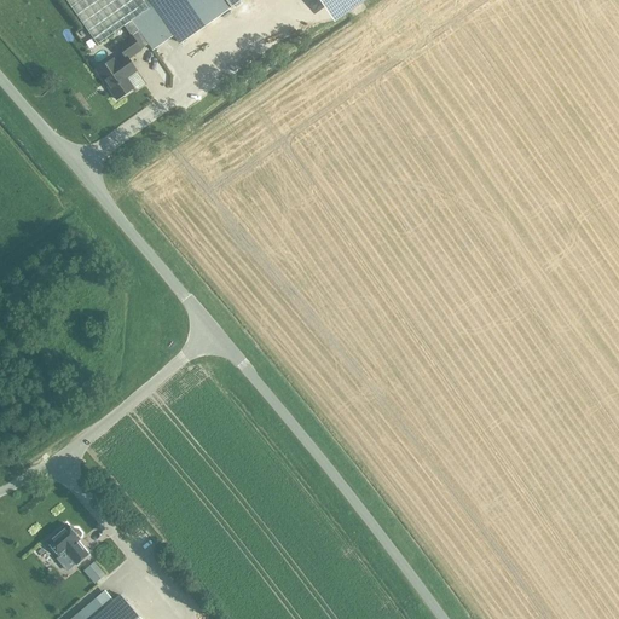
[(65,0),(97,45),(148,9),(142,0),(65,0)]
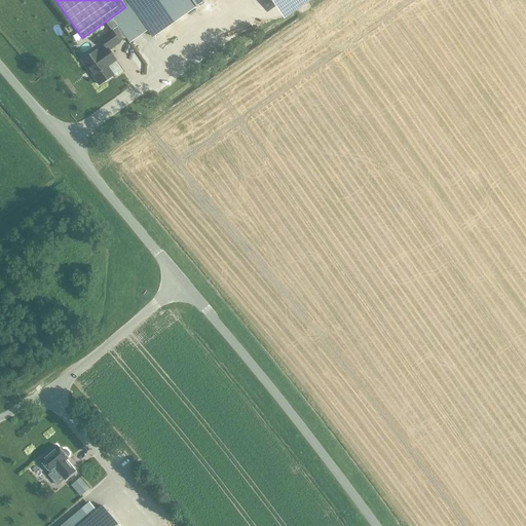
[(194,7),(188,0),(126,0),(153,37),(194,7)]
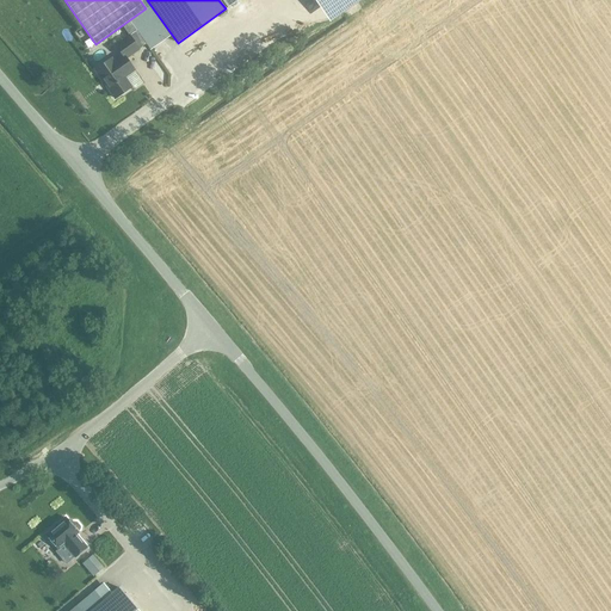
[(111,59),(94,71),(115,99),(131,87),(124,78),(134,71),(125,59),(139,50),(129,36),(115,45),(122,55),(112,61),(111,59)]
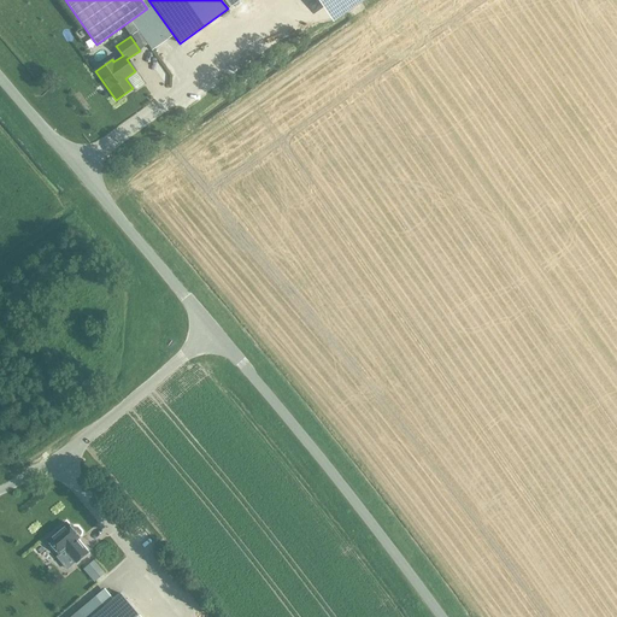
[(159,53),(154,56),(159,65),(165,62),(159,53)]
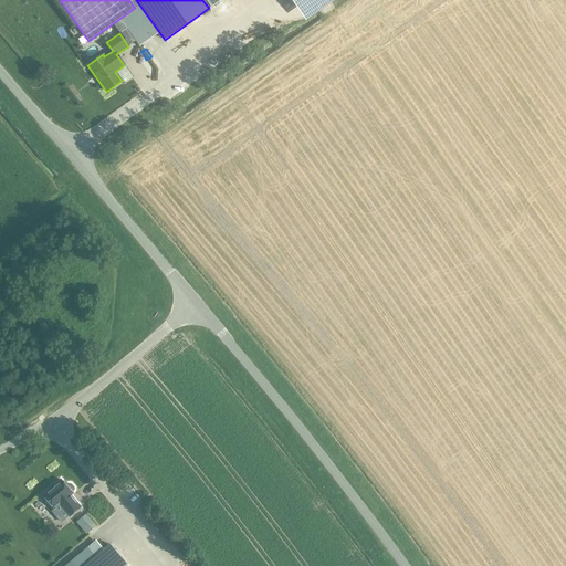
[(124,347),(111,358),(115,363),(127,352),(124,347)]
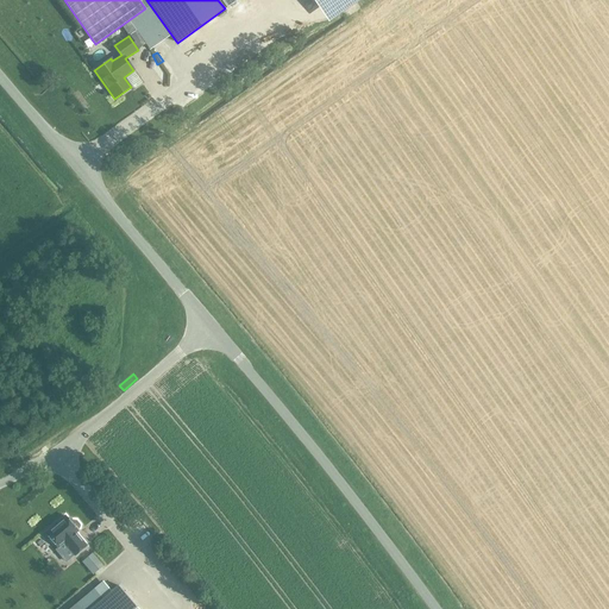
[(39,453),(55,444),(51,439),(37,449),(39,453)]
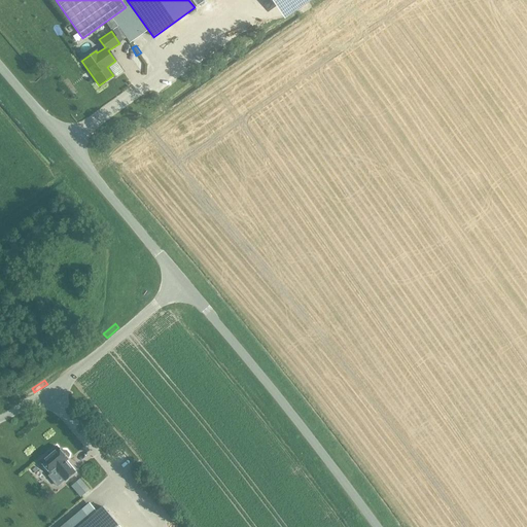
[(56,469),(65,480),(74,472),(65,461),(67,459),(57,447),(39,461),(50,473),(56,469)]
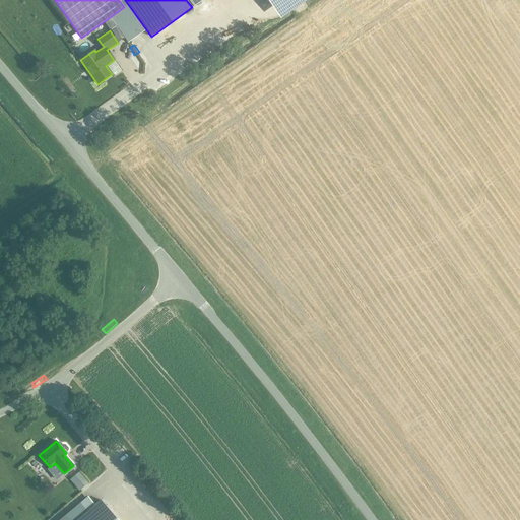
[(79,490),(85,484),(77,473),(70,478),(79,490)]
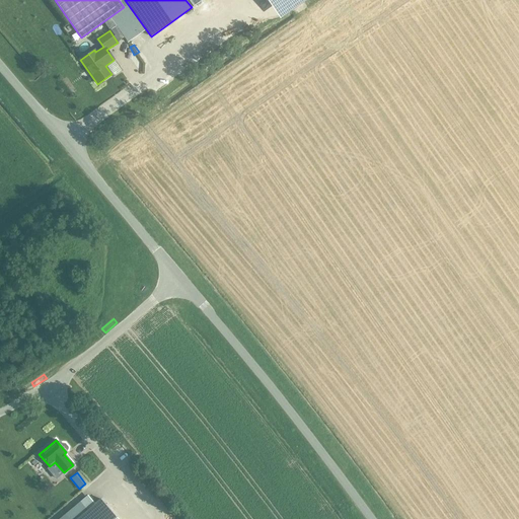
[(49,514),(58,504),(53,499),(44,509),(49,514)]
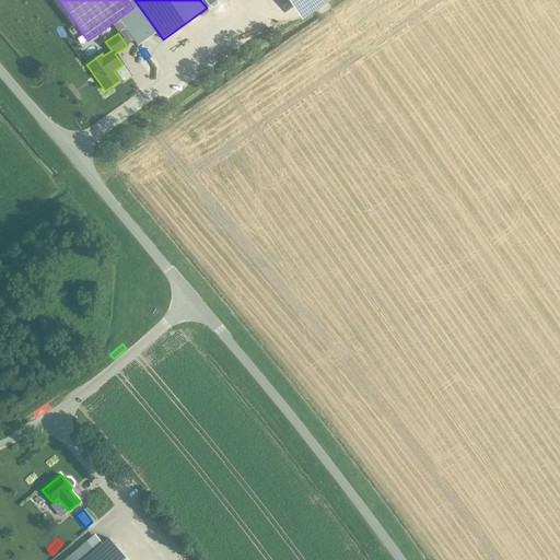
[(126,559),(108,539),(83,559),(126,559)]
